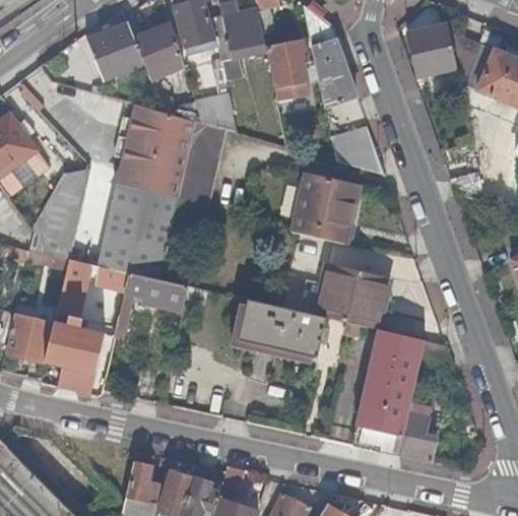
[(211,18),(207,0),(195,0),(195,1),(174,7),(185,47),(196,43),(197,48),(216,43),(211,18)]
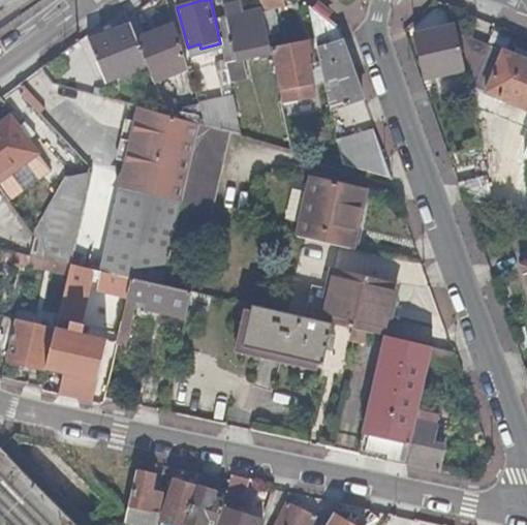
[(224,17),(215,19),(220,43),(228,83),(247,78),(243,57),(269,52),(269,49),(260,9),(259,8),(242,12),(239,0),(222,4),(224,17)]
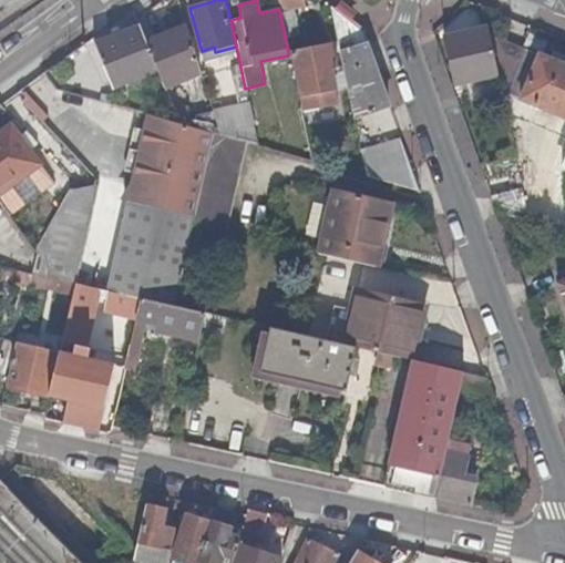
[(276,0),(278,9),(279,10),(304,6),(301,0),(276,0)]
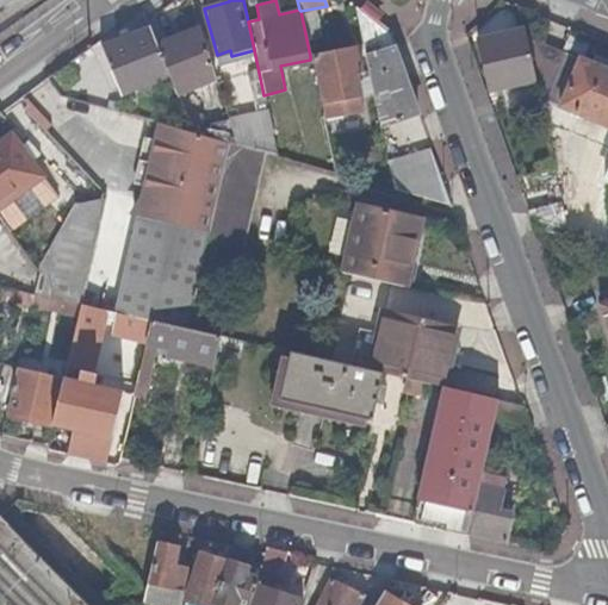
[(355,7),(380,126),(417,114),(388,33),(355,7)]
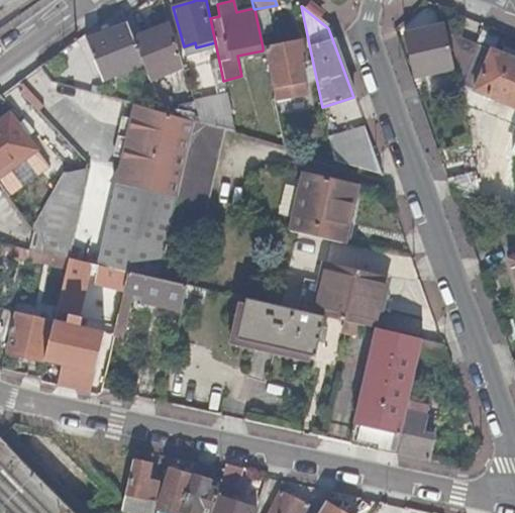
[(132,40),(125,22),(85,38),(100,78),(141,62),(132,40)]
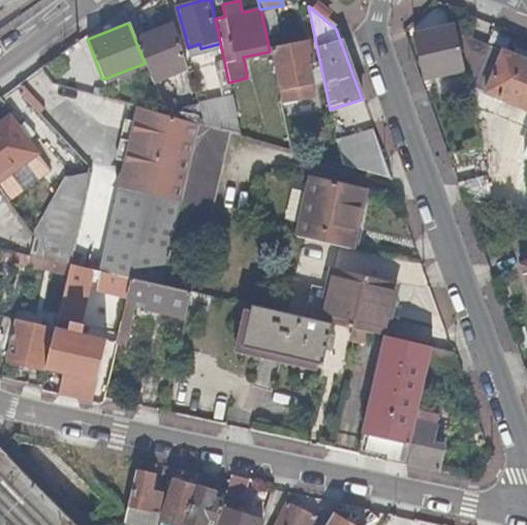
[(455,30),(454,25),(413,33),(423,76),(463,67),(455,30)]
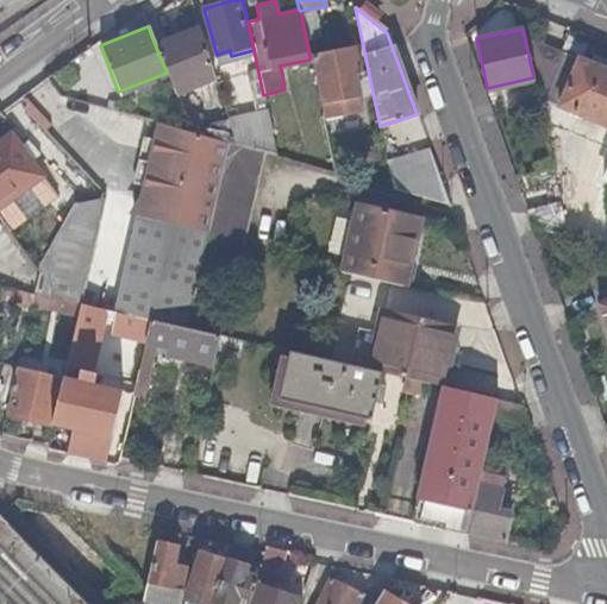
[(200,30),(156,48),(167,73),(174,93),(213,76),(200,30)]
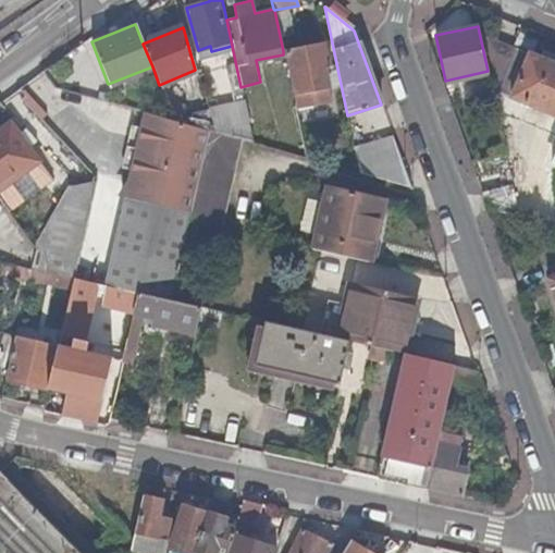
[(515,47),(479,32),(488,71),(489,78),(501,83),(515,47)]
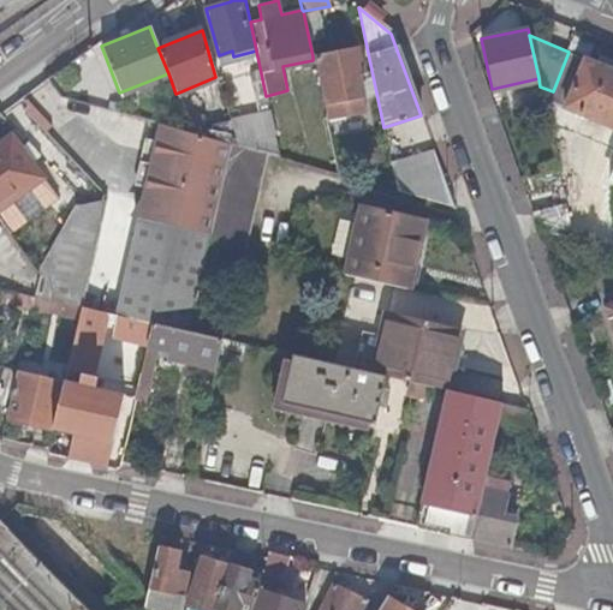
[(357,49),(313,57),(313,60),(322,103),(361,95),(357,73),(362,72),(357,49)]
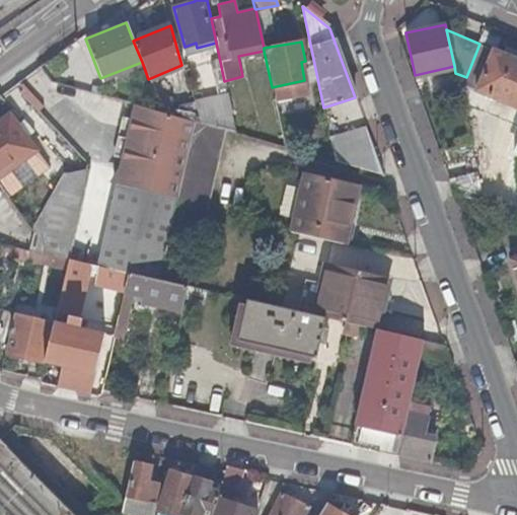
[(474,89),(491,49),(479,44),(466,77),(455,73),(457,82),(474,89)]
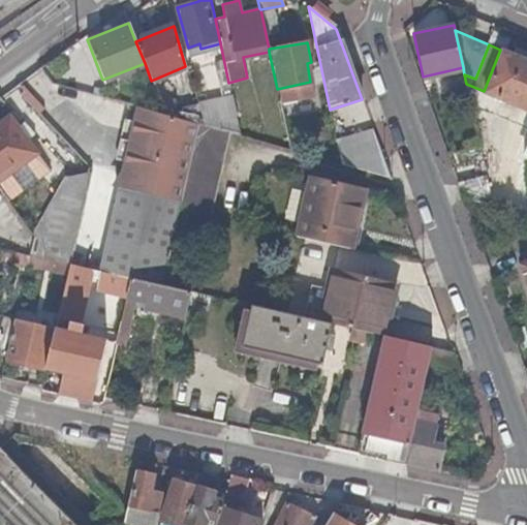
[(526,60),(500,50),(484,91),(526,107),(526,60)]
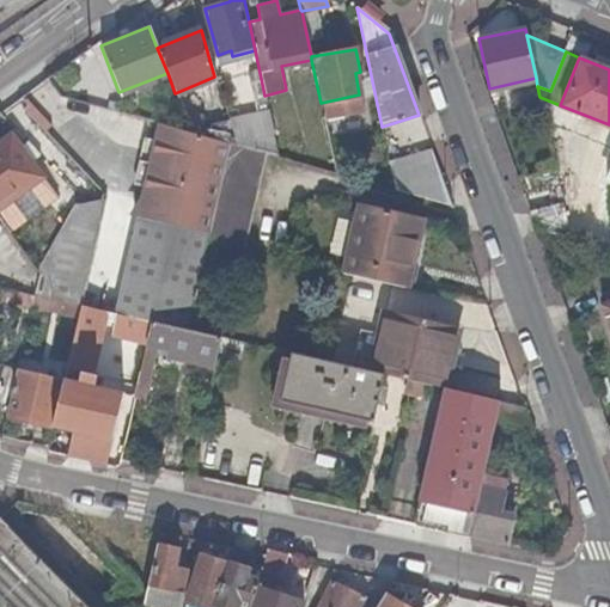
[(236,145),(227,120),(212,124),(215,139),(230,142),(236,145)]
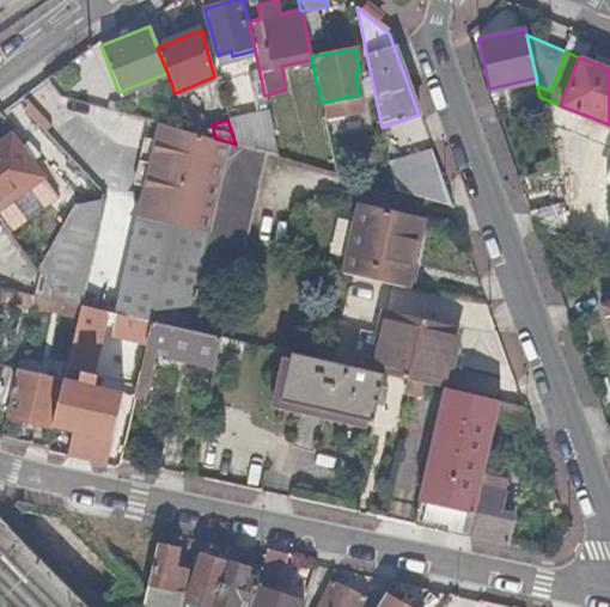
[(215,139),(158,122),(154,139),(144,186),(141,198),(130,212),(136,216),(115,313),(150,322),(188,330),(207,241),(230,142),(215,139)]
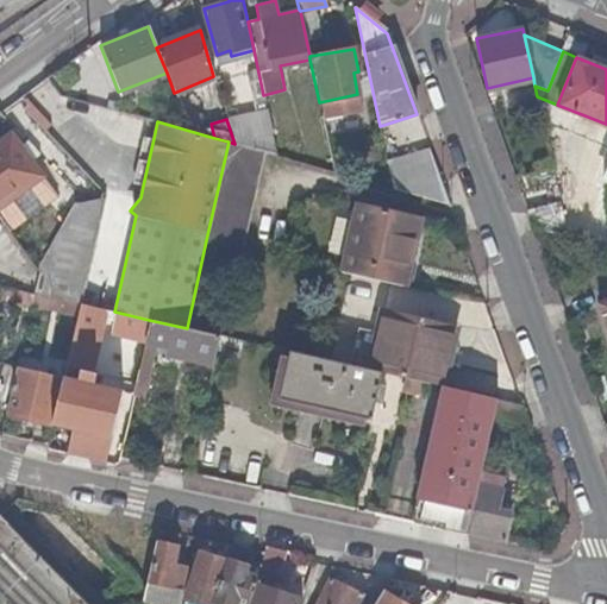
[(12,133),(0,142),(0,205),(42,175),(12,133)]
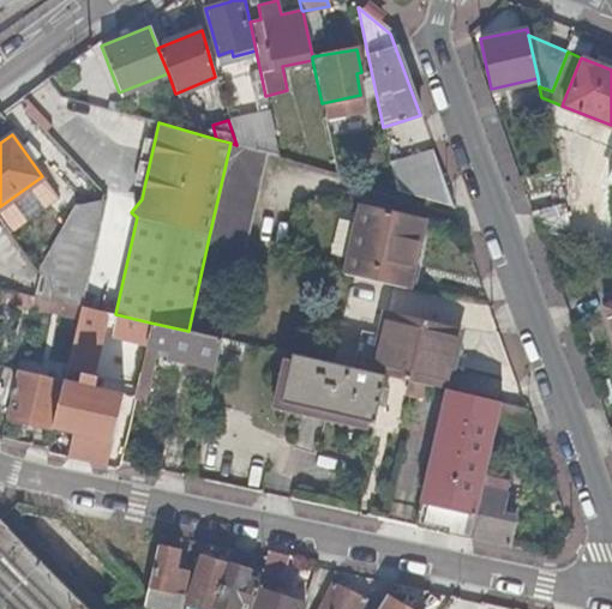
[(144,187),(155,139),(143,137),(132,185),(144,187)]
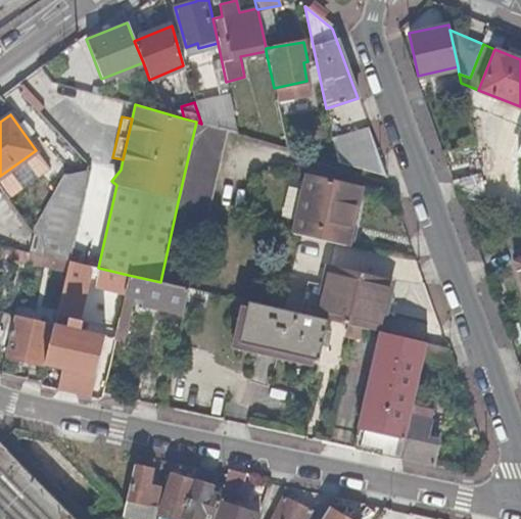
[(207,213),(226,130),(201,124),(196,122),(177,206),(207,213)]
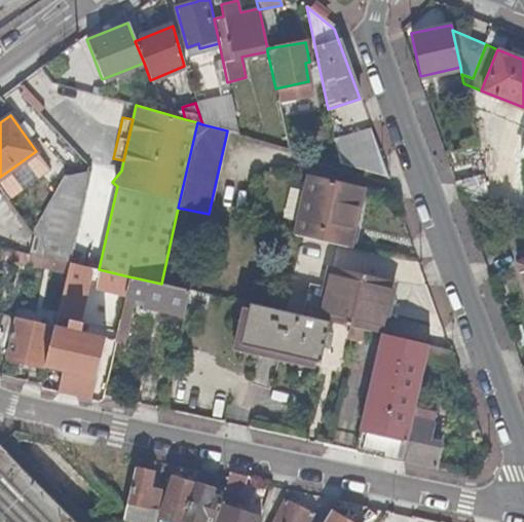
[(368,127),(333,139),(338,162),(381,175),(368,127)]
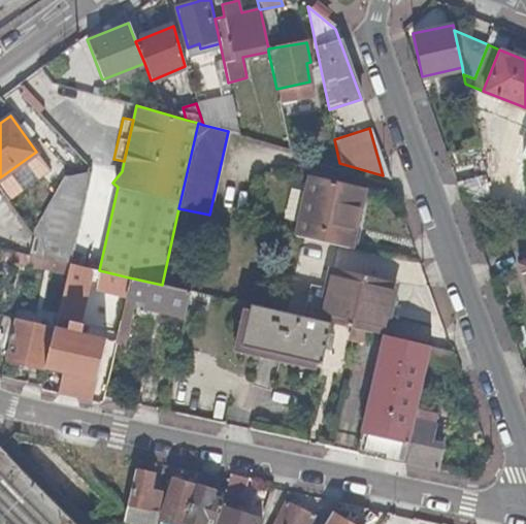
[(67,263),(89,166),(67,171),(32,233),(34,234),(29,254),(67,263)]
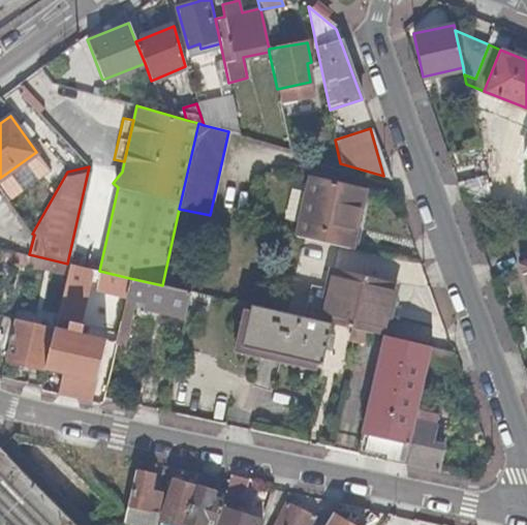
[(486,175),(457,182),(462,197),(492,206),(486,175)]
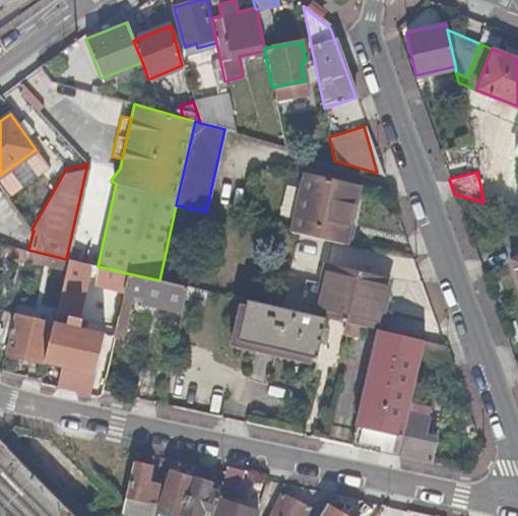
[(360,185),(305,173),(292,231),(346,243),(360,185)]
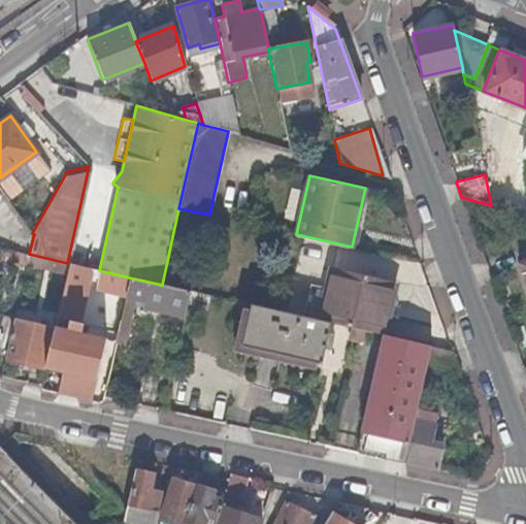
[(0,270),(3,271),(7,259),(27,264),(29,254),(0,247),(0,270)]
